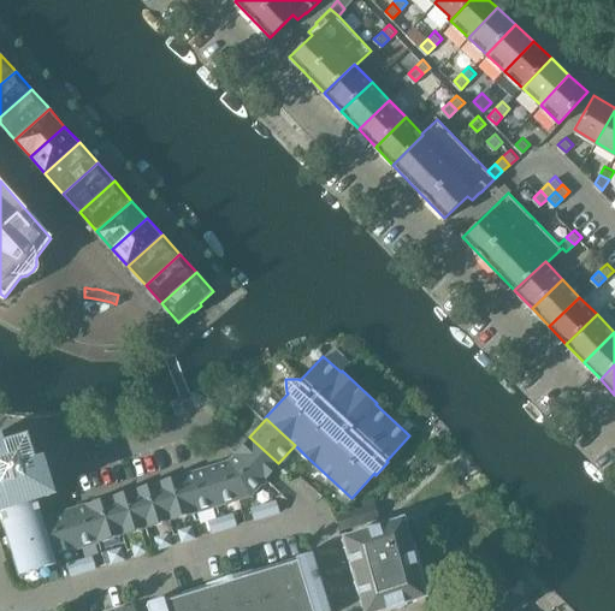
[(4,522),(19,574),(57,562),(53,553),(42,516),(39,505),(36,498),(51,493),(40,457),(34,460),(27,435),(4,443),(1,437),(0,437),(0,510),(3,516),(4,522)]
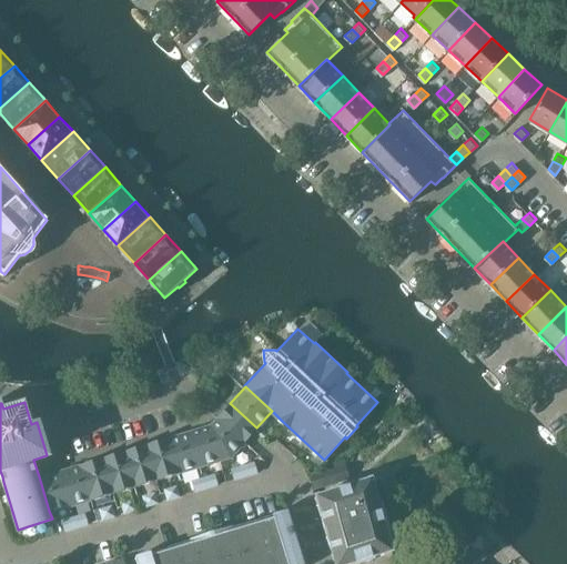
[(212,423),(222,457),(231,455),(245,440),(220,415),(212,423)]
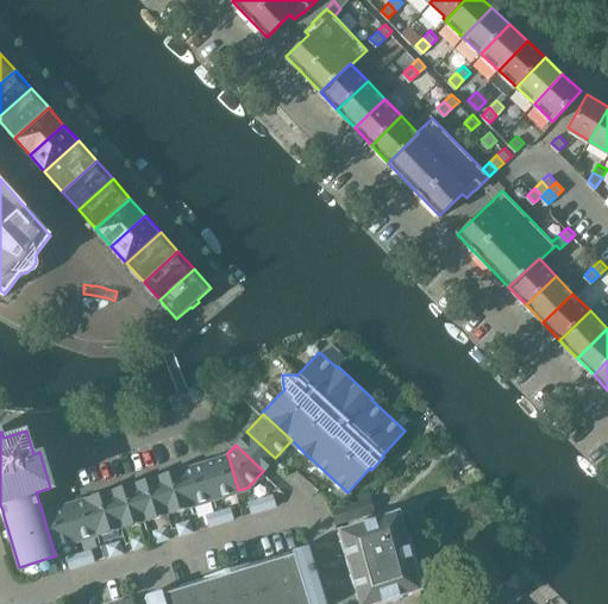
[(215,497),(238,490),(227,453),(204,460),(215,497)]
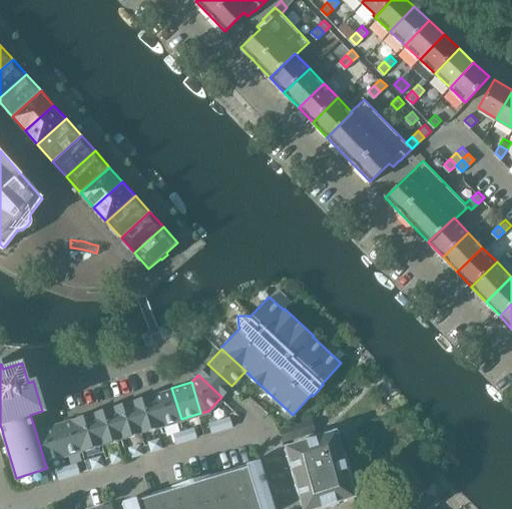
[(162,425),(181,419),(171,388),(152,394),(162,425)]
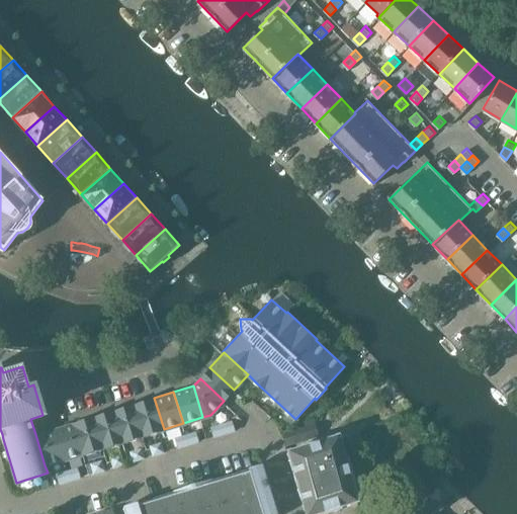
[(164,429),(154,398),(134,404),(144,436),(164,429)]
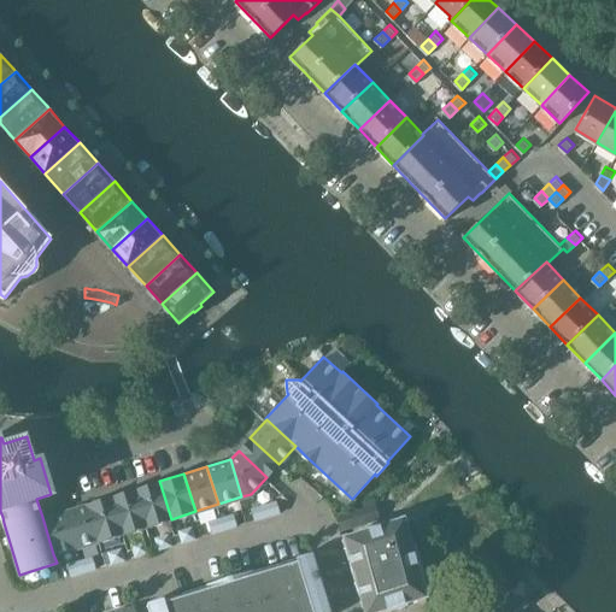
[(147,525),(171,519),(159,481),(135,488),(147,525)]
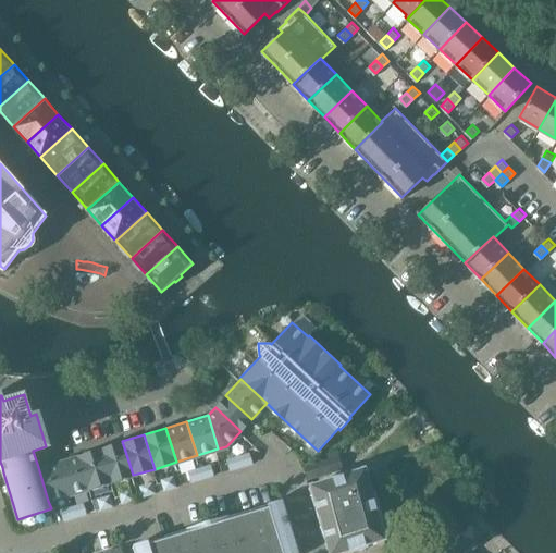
[(112,481),(133,475),(122,441),(101,447),(112,481)]
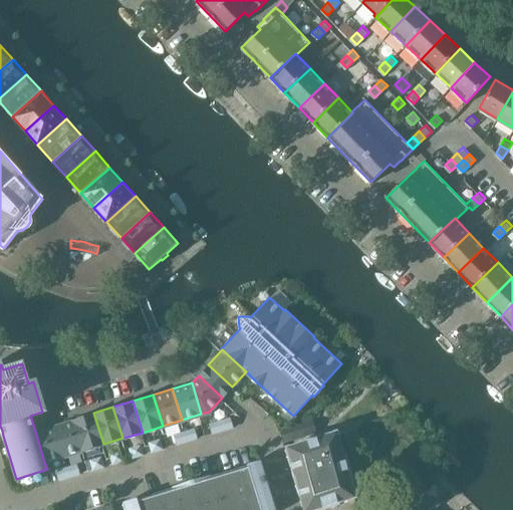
[(82,451),(103,444),(93,413),(73,419),(82,450),(82,451)]
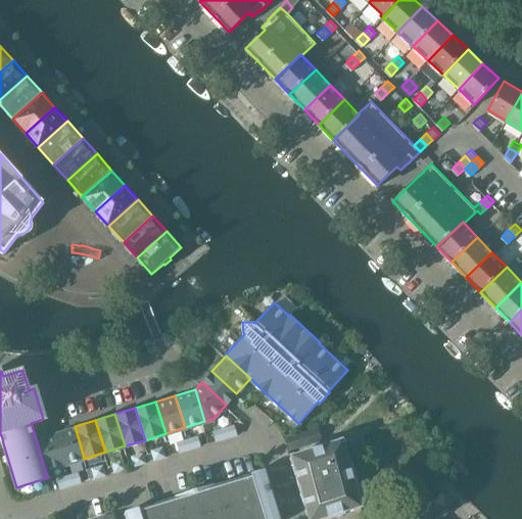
[(234,423),(224,426),(227,435),(237,432),(235,426),(234,423)]
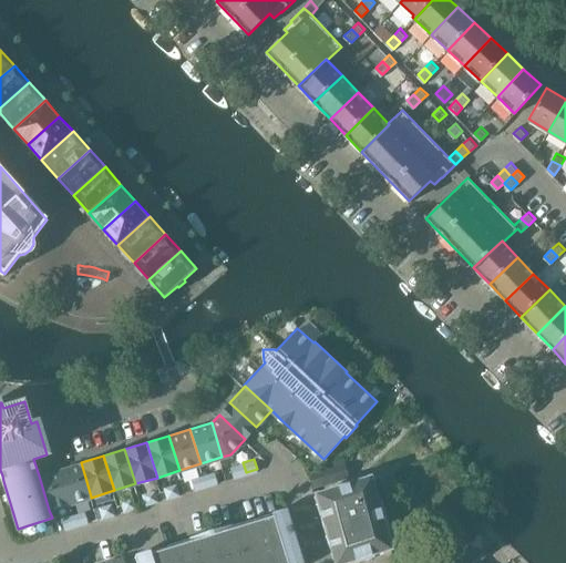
[(70,503),(91,497),(81,462),(60,469),(70,503)]
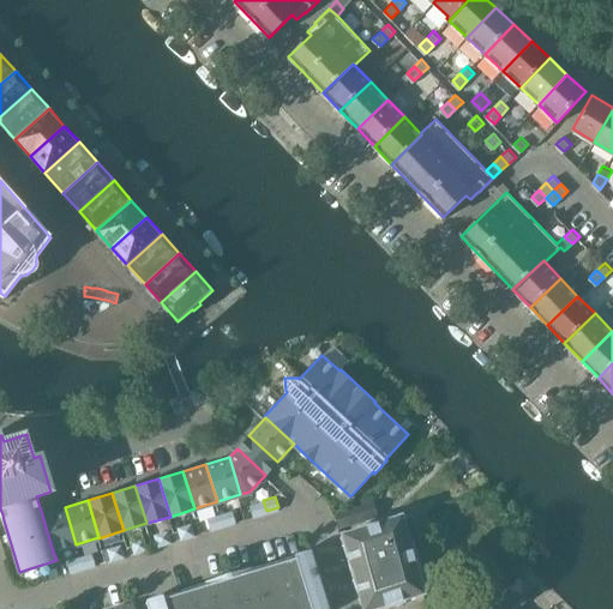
[(251,504),(254,516),(266,511),(263,500),(251,504)]
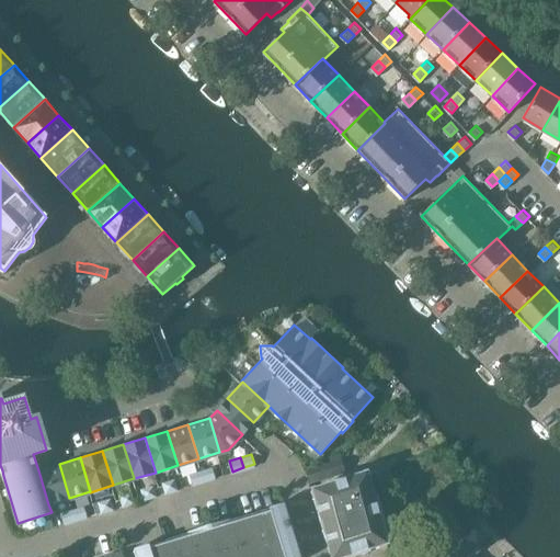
[(309,480),(345,469),(342,457),(306,468),(309,480)]
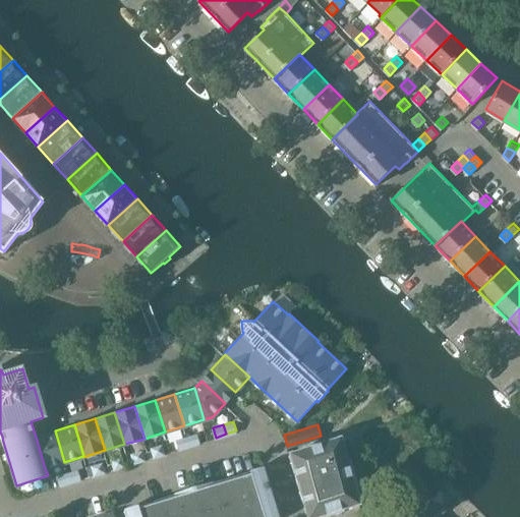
[(55,431),(36,437),(45,468),(64,462),(55,431)]
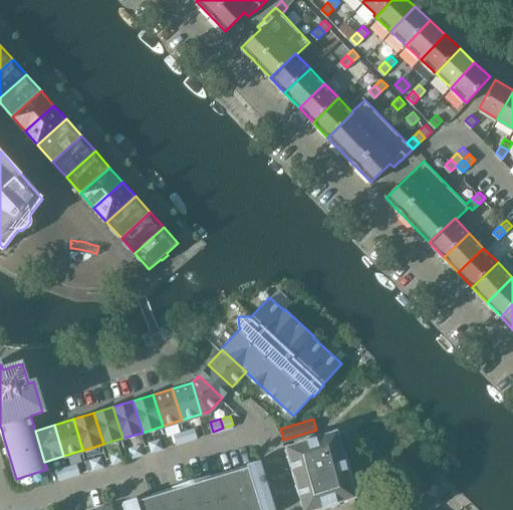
[(185,430),(187,439),(197,436),(194,427),(185,430)]
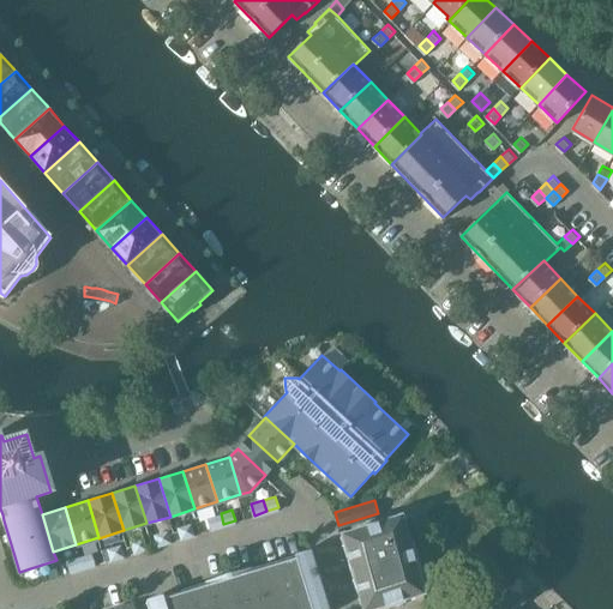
[(223,524),(221,513),(209,517),(211,528),(223,524)]
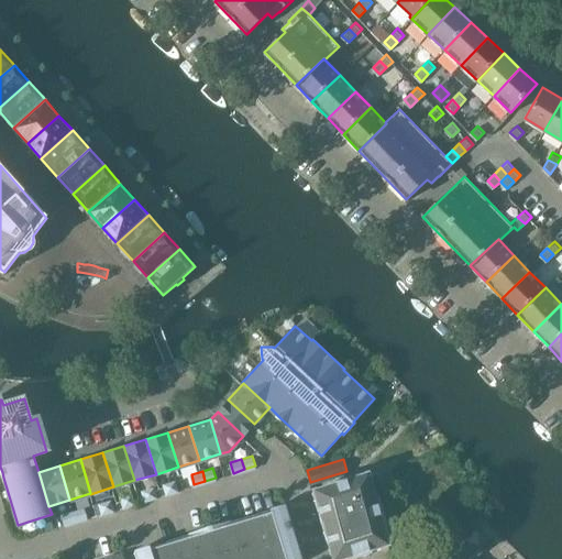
[(335,484),(317,490),(312,491),(315,496),(316,496),(324,528),(323,529),(324,532),(326,532),(332,557),(332,558),(344,558),(354,556),(354,558),(359,557),(359,556),(362,555),(366,554),(371,552),(371,551),(387,546),(387,547),(389,546),(388,544),(405,539),(403,533),(397,516),(384,522),(383,519),(382,515),(378,504),(379,504),(378,501),(376,501),(376,499),(375,499),(368,475),(370,475),(368,473),(366,473),(366,474),(346,481),(346,480),(343,481),(343,482),(339,484),(339,483),(335,484)]
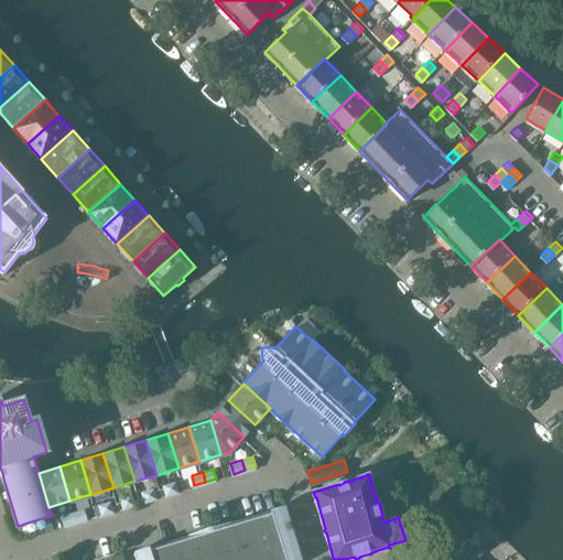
[(164,484),(168,494),(179,491),(176,480),(164,484)]
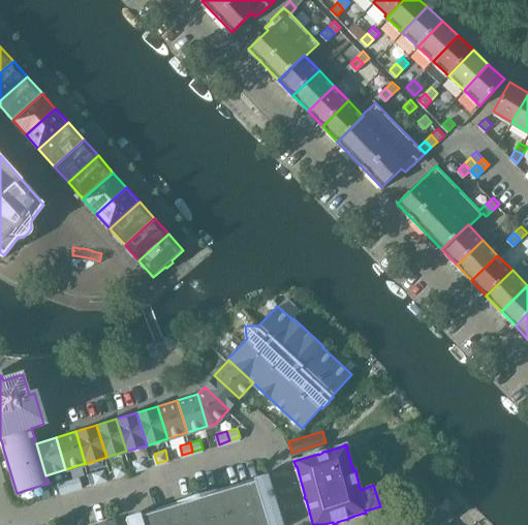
[(134,459),(137,469),(148,466),(145,456),(134,459)]
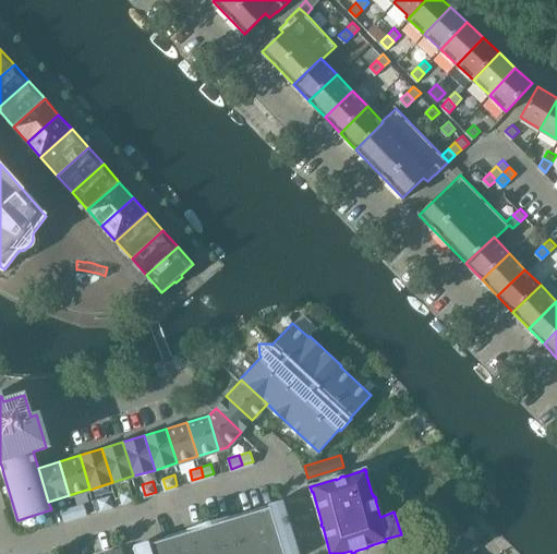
[(120,491),(123,502),(134,498),(132,488),(120,491)]
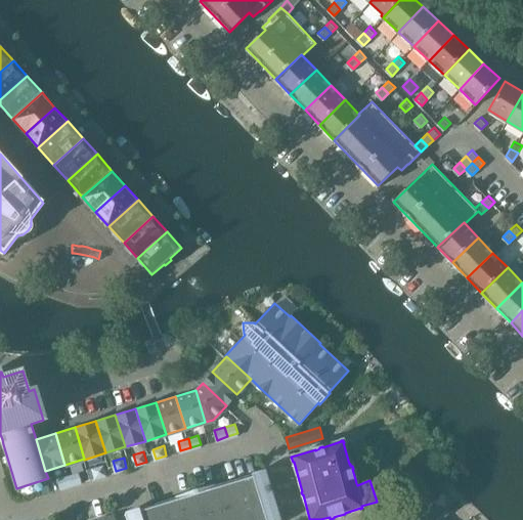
[(93,467),(95,477),(106,474),(103,464),(93,467)]
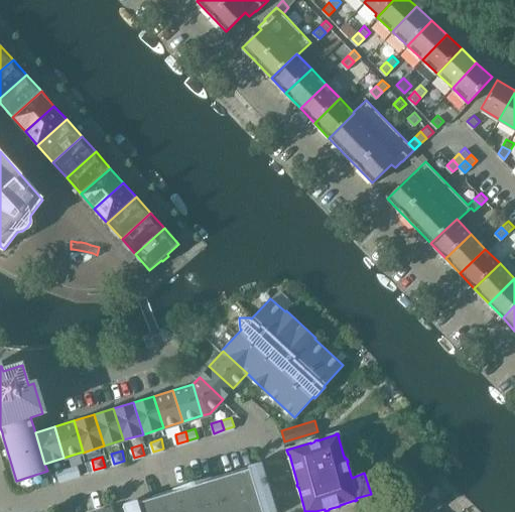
[(124,503),(126,511),(277,511),(262,461),(213,476),(212,475),(195,481),(192,481),(190,482),(172,487),(173,488),(124,503)]
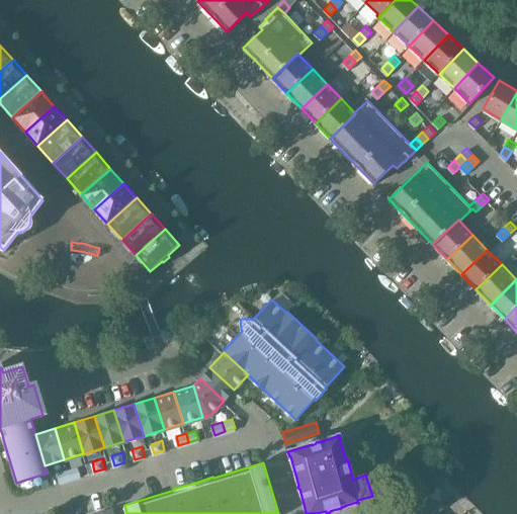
[(68,469),(70,479),(80,476),(78,466),(68,469)]
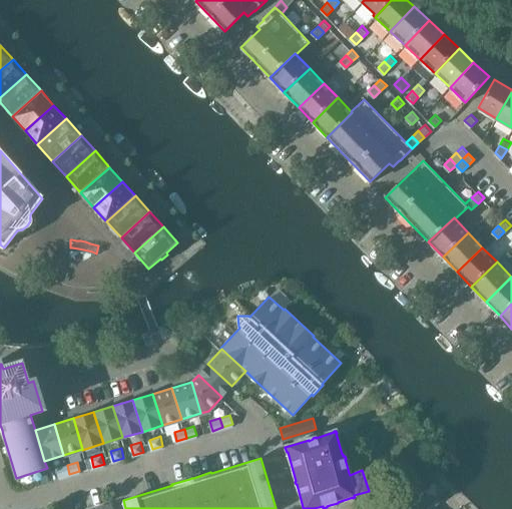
[(69,474),(67,465),(57,468),(59,477),(69,474)]
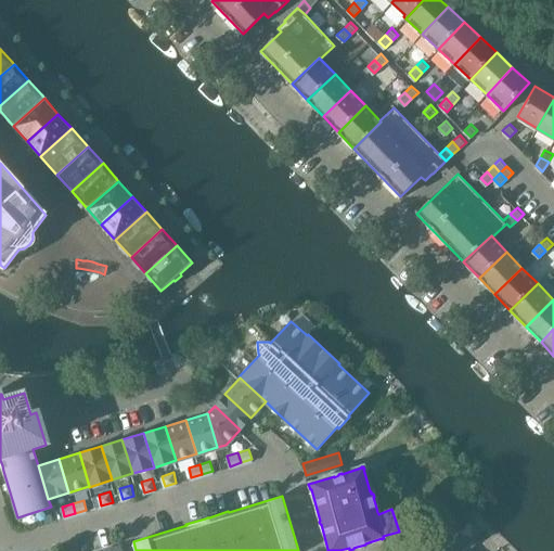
[(460,548),(462,550),(463,550),(469,546),(476,539),(472,536),(460,548)]
